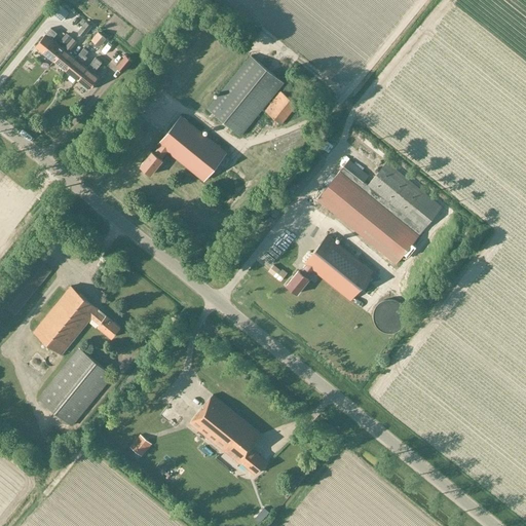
[(62,22),(70,12),(61,4),(52,12),(62,22)]
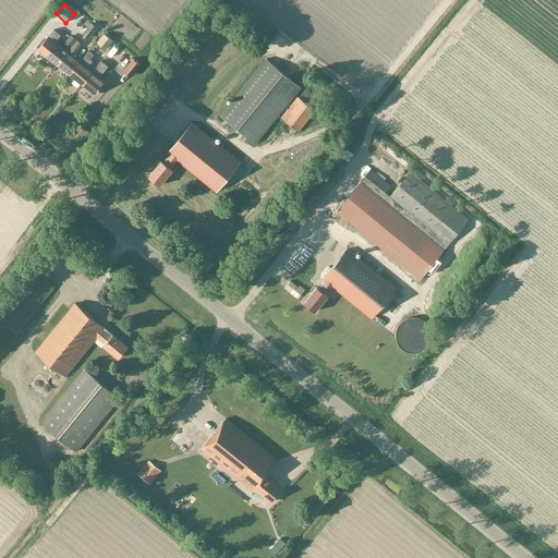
[(89,38),(98,27),(92,22),(83,33),(89,38)]
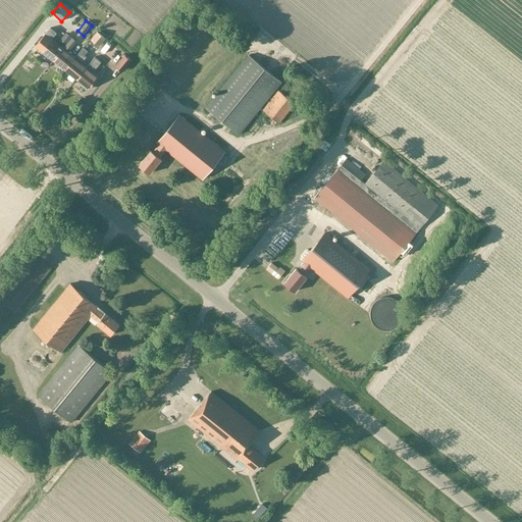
[(109,20),(104,29),(109,32),(114,24),(109,20)]
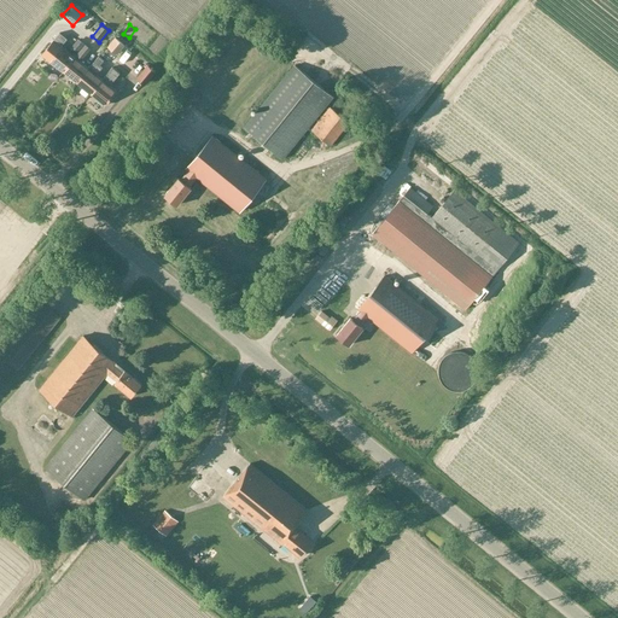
[(60,33),(42,54),(50,60),(64,73),(75,58),(66,51),(62,46),(68,39),(60,33)]
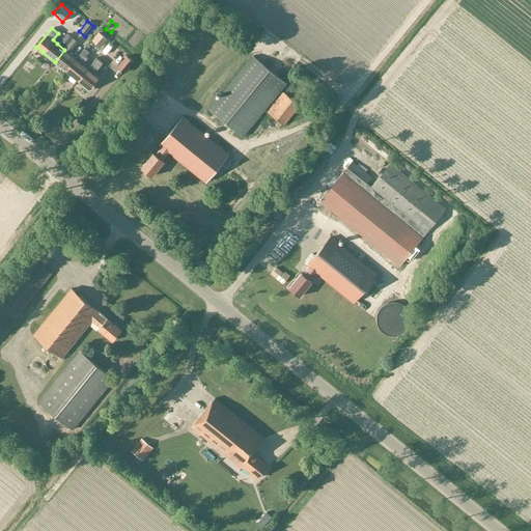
[(100,47),(108,38),(100,31),(92,40),(100,47)]
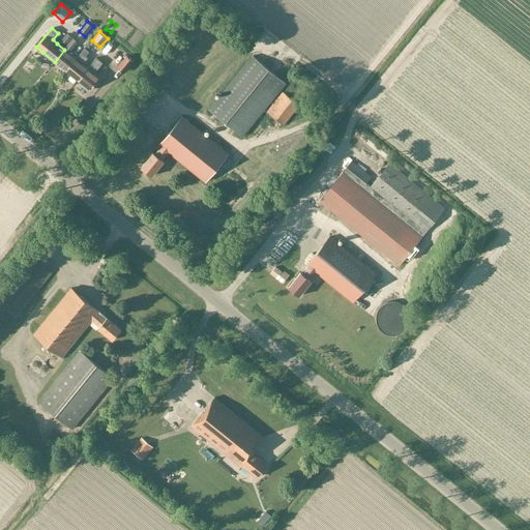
[(66,71),(76,59),(68,53),(78,42),(72,39),(64,50),(55,62),(66,71)]
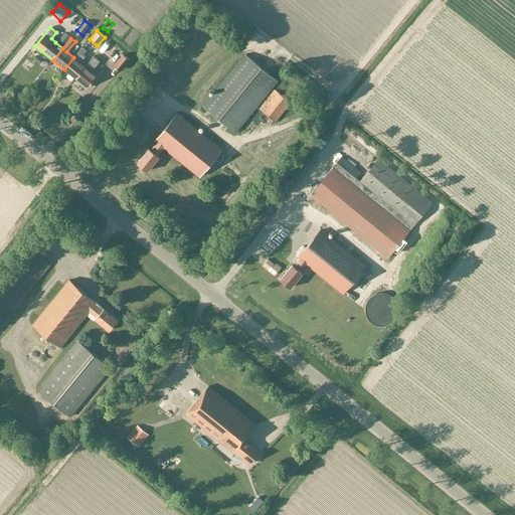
[(86,56),(83,54),(87,50),(82,47),(73,57),(64,69),(75,78),(86,66),(80,62),(86,56)]
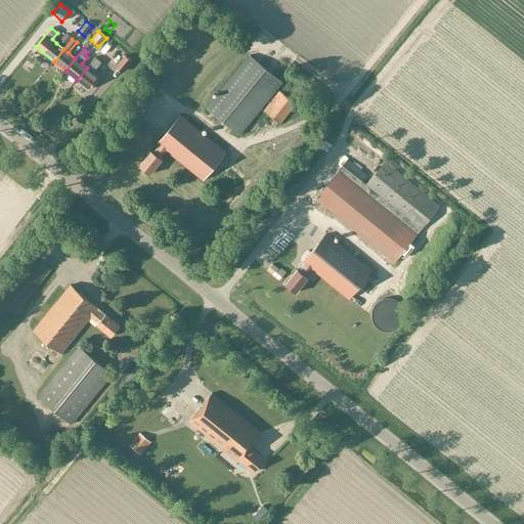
[(123,72),(132,60),(125,55),(117,67),(123,72)]
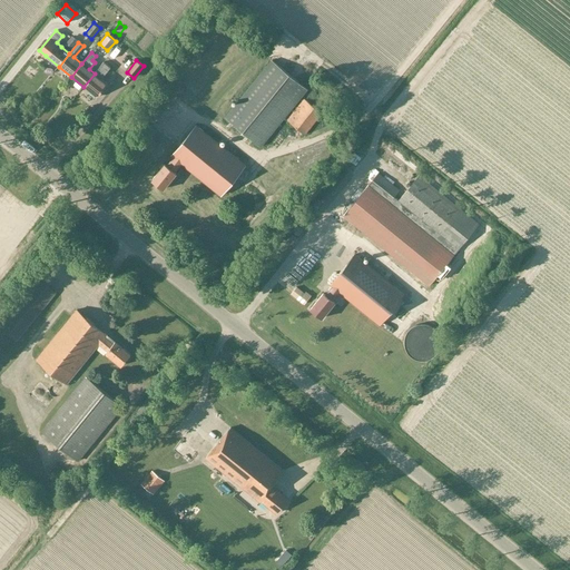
[(225,118),(261,147),(307,89),(272,60),(225,118)]
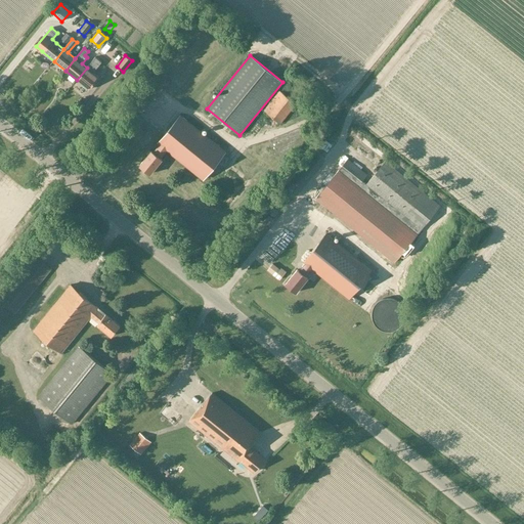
[(87,68),(77,80),(89,89),(98,78),(93,73),(101,62),(95,57),(87,68)]
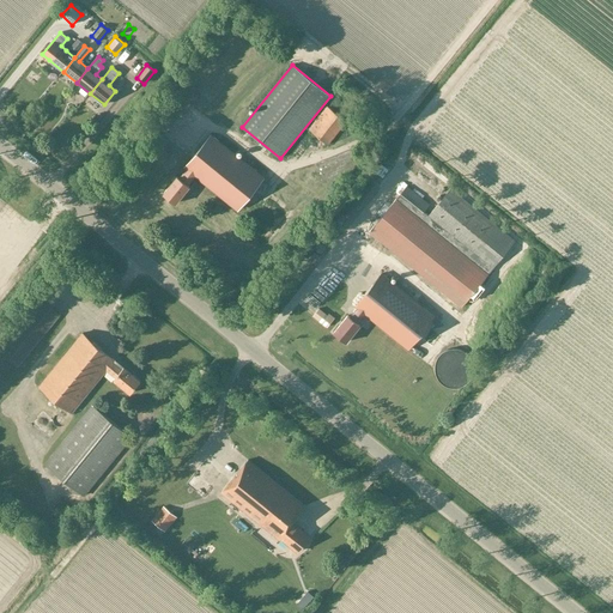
[(328,145),(346,121),(328,107),(309,129),(328,145)]
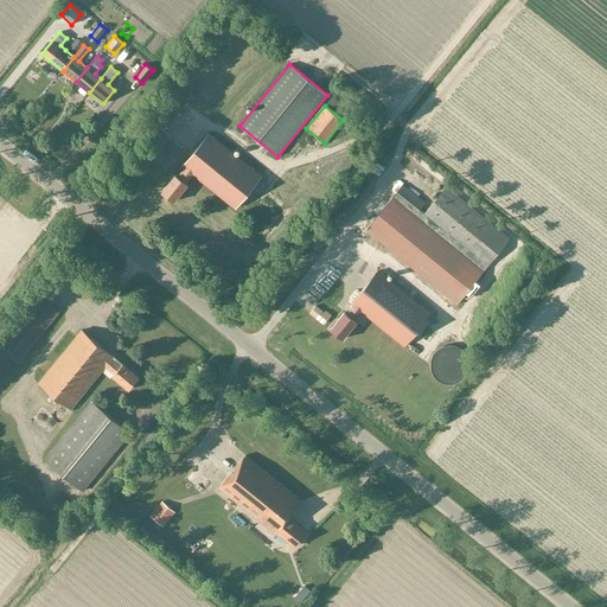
[(236,209),(261,176),(209,134),(183,166),(185,167),(178,177),(176,176),(163,192),(174,202),(187,185),(186,184),(193,174),(236,209)]
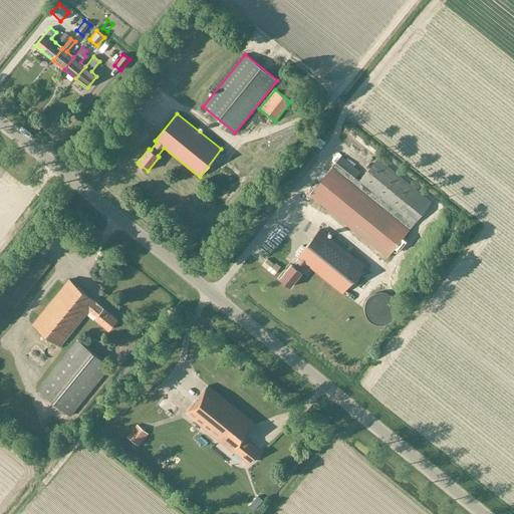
[(397,214),(358,183),(359,182),(355,179),(360,172),(341,157),(328,172),(310,195),(388,257),(413,226),(398,214),(397,214)]
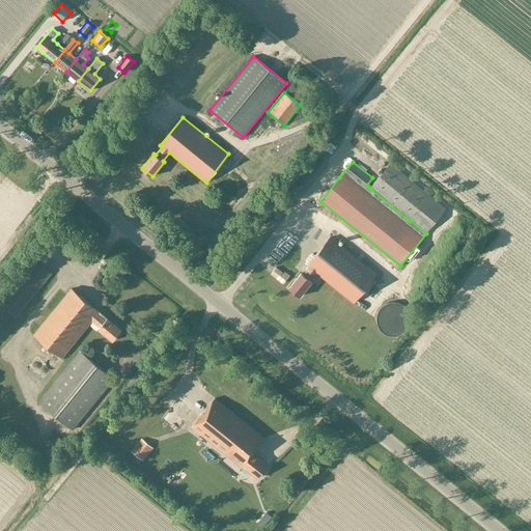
[(371,188),(370,189),(410,221),(411,221),(430,196),(391,164),(371,188)]
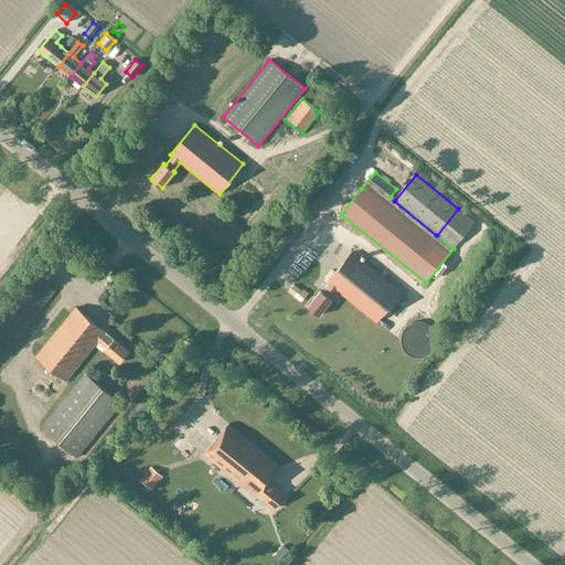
[(289,245),(295,237),(289,233),(284,241),(289,245)]
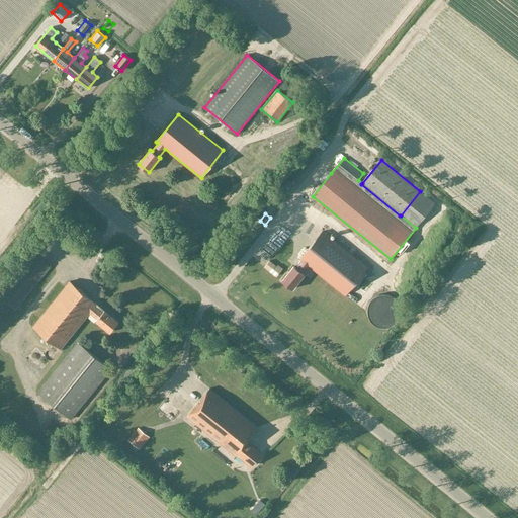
[(346,295),(367,267),(323,232),(300,259),(303,260),(295,268),(294,266),(282,280),(292,289),(305,275),(303,273),(310,266),(346,295)]
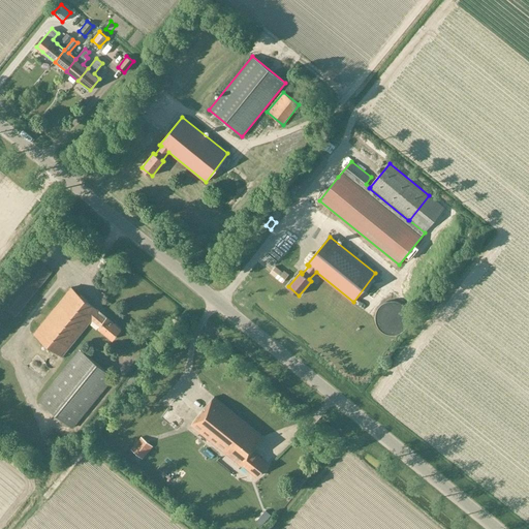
[(275,266),(269,273),(281,282),(287,275),(275,266)]
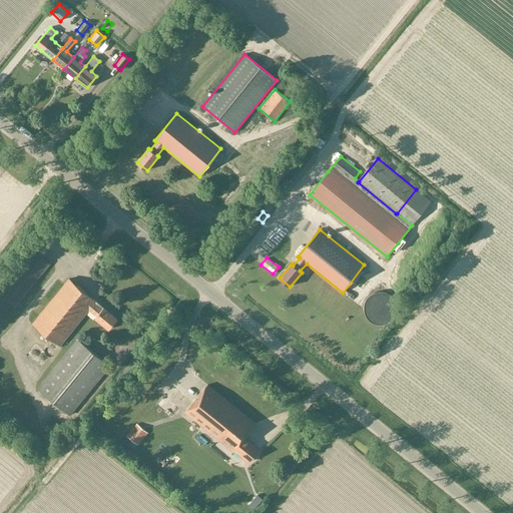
[(69,279),(33,323),(59,345),(89,310),(96,316),(95,318),(109,329),(117,319),(103,308),(102,309),(94,303),(96,301),(69,279)]
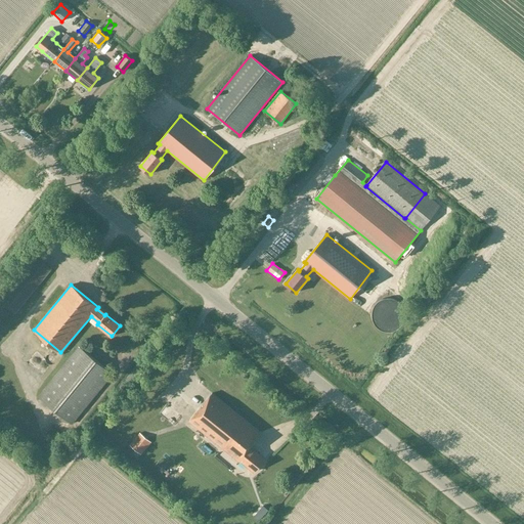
[(396,330),(397,329),(399,328),(400,326),(401,325),(402,323),(403,323),(403,321),(404,319),(405,317),(405,315),(405,313),(405,311),(404,310),(404,309),(403,307),(402,306),(401,304),(399,302),(398,301),(397,300),(396,300),(394,299),(392,299),(391,298),(389,298),(387,298),(386,298),(384,299),(383,299),(381,300),(380,301),(378,302),(377,303),(376,304),(375,305),(374,306),(374,307),(373,309),(372,311),(372,313),(372,315),(372,316),(372,317),(372,318),(373,319),(373,320),(374,322),(374,323),(375,324),(376,325),(377,326),(378,328),(379,329),(380,330),(382,331),(383,331),(385,332),(386,332),(388,332),(390,332),(392,332),(394,331),(395,331),(396,330)]
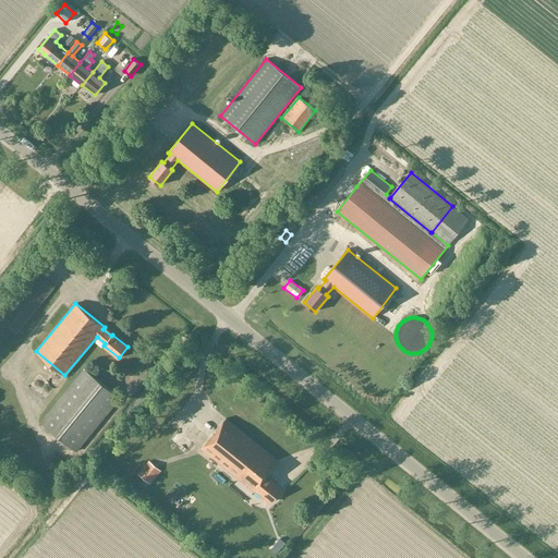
[(84,370),(40,422),(75,451),(119,399),(84,370)]
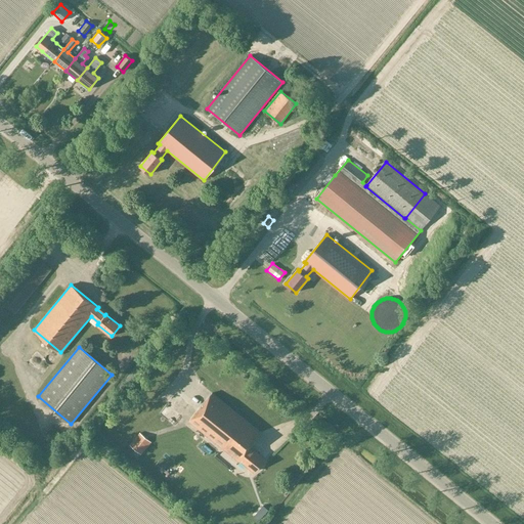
[(29,362),(43,375),(50,366),(37,354),(29,362)]
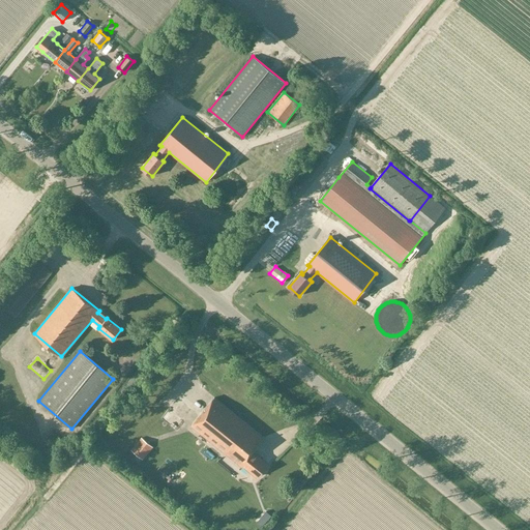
[(253,451),(264,438),(215,398),(193,427),(194,427),(243,467),(244,466),(258,477),(268,464),(253,451)]
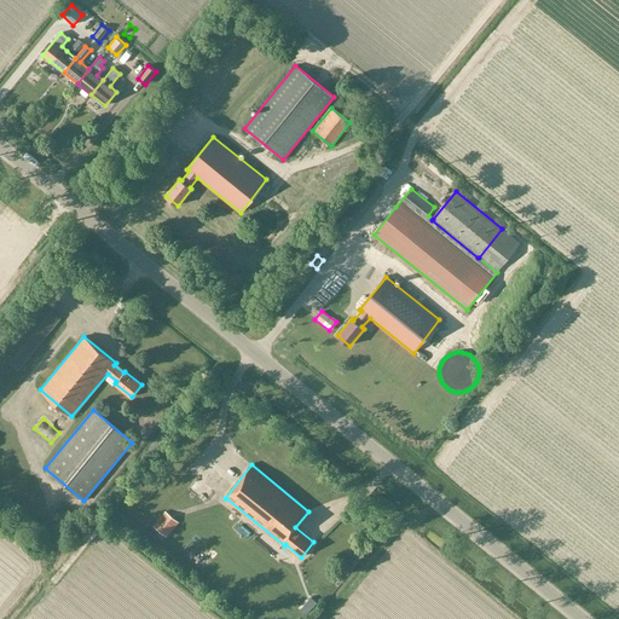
[(167,512),(155,525),(167,536),(179,522),(167,512)]
